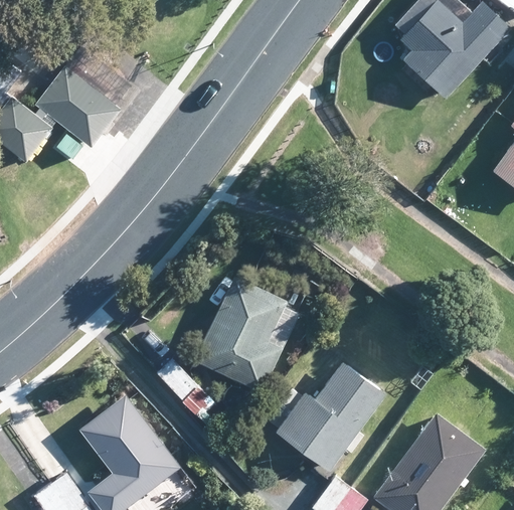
[(511,28),(482,0),(463,21),(439,0),(434,0),(399,38),(411,49),(403,59),(446,98),(479,62),(496,44),(511,28)]
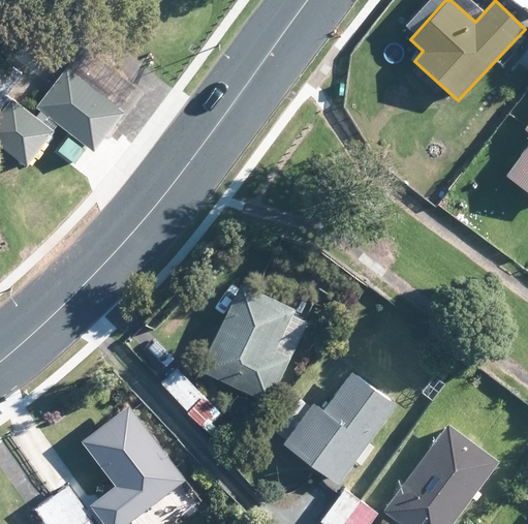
[(527,0),(509,0),(525,11),(527,7),(527,0)]
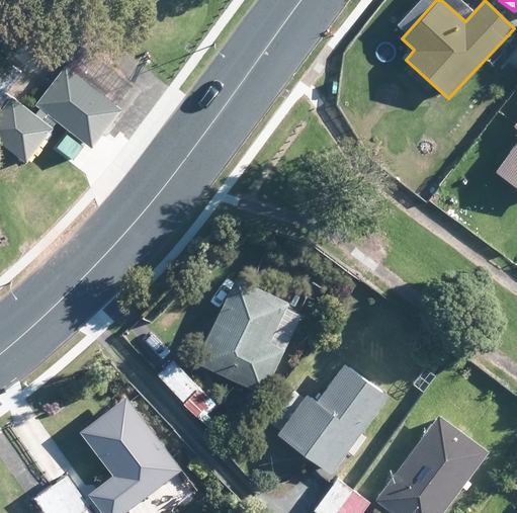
[(73,75),(68,72),(37,109),(41,112),(36,119),(8,97),(20,82),(3,70),(0,73),(0,110),(4,113),(0,118),(0,147),(28,169),(56,134),(54,133),(59,125),(94,154),(108,135),(123,115),(118,110),(134,90),(104,67),(92,83),(76,70),(73,75)]
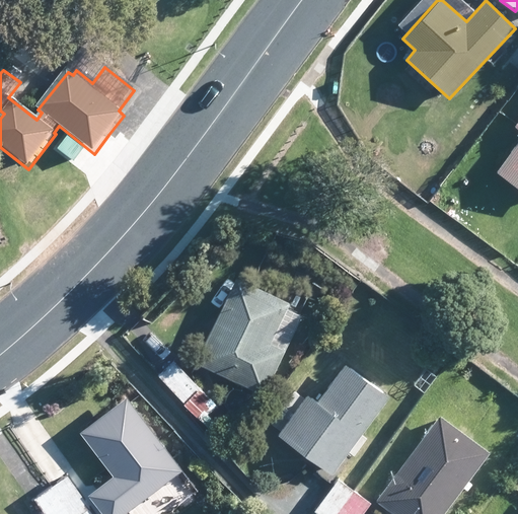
[(517,124),(516,127),(517,127),(517,141),(497,171),(517,186),(517,124)]
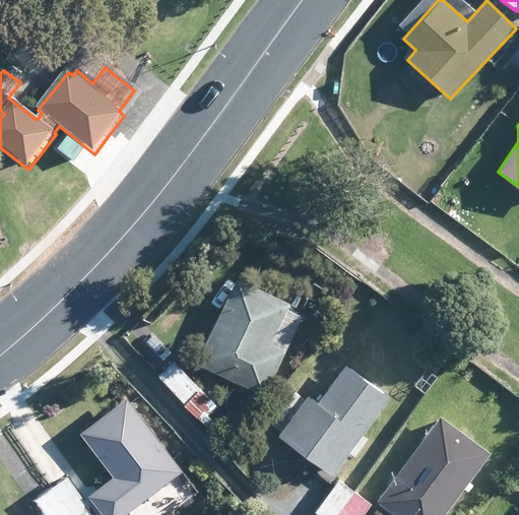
[(197,364),(211,371),(266,395),(304,317),(288,310),(292,303),(237,277),(197,364)]
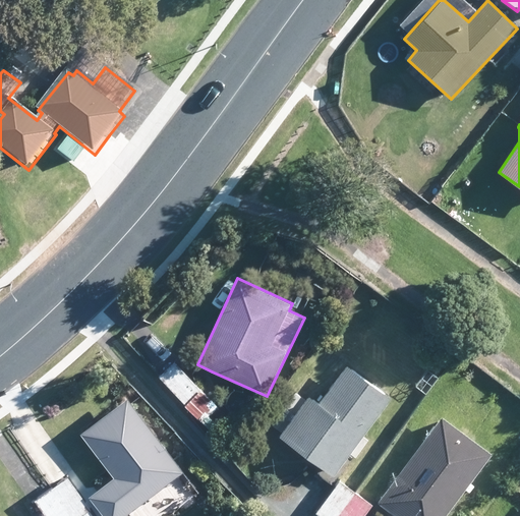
[(216,407),(192,382),(175,363),(159,379),(199,422),(216,407)]
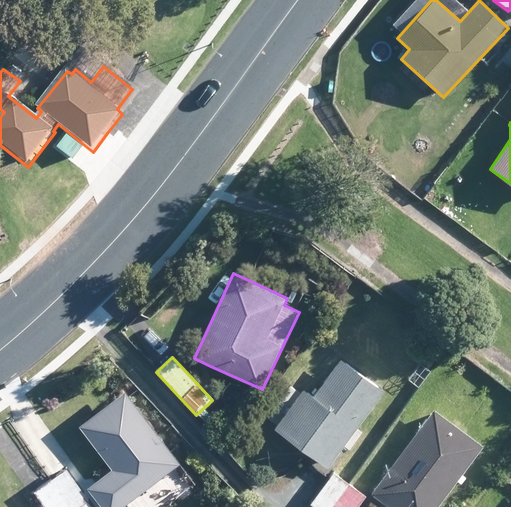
[(342,450),(385,391),(340,358),(312,397),(302,389),(274,428),(279,432),(329,468),(342,450)]
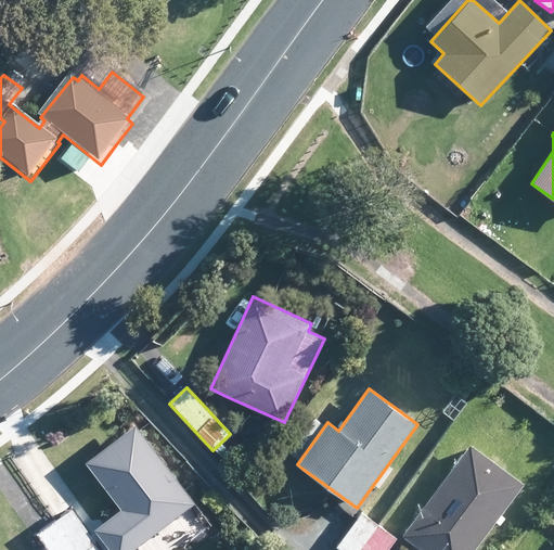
[(95,532),(108,549),(133,549),(196,503),(138,426),(88,463),(123,511),(95,532)]
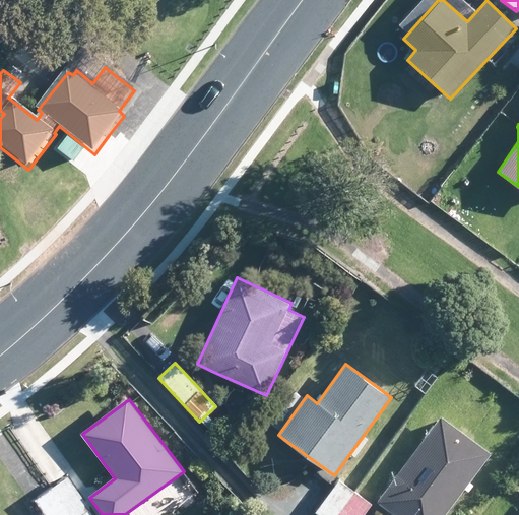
[(445,514),(492,453),(441,415),(378,503),(393,514),(445,514)]
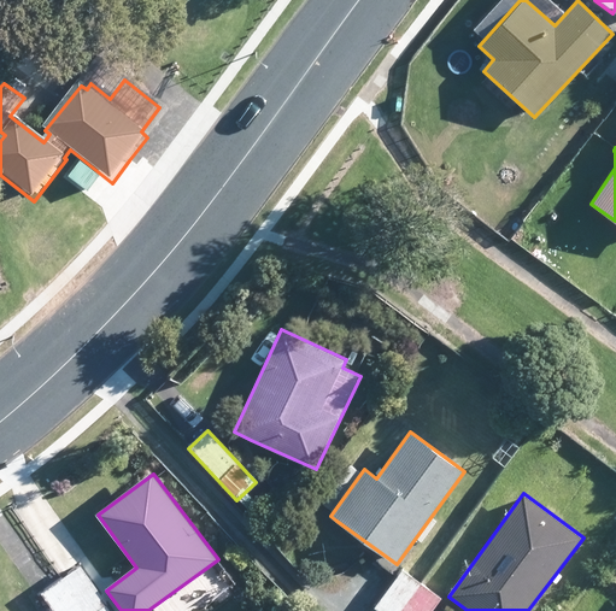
[(602,550),(591,564),(602,571),(611,557),(602,550)]
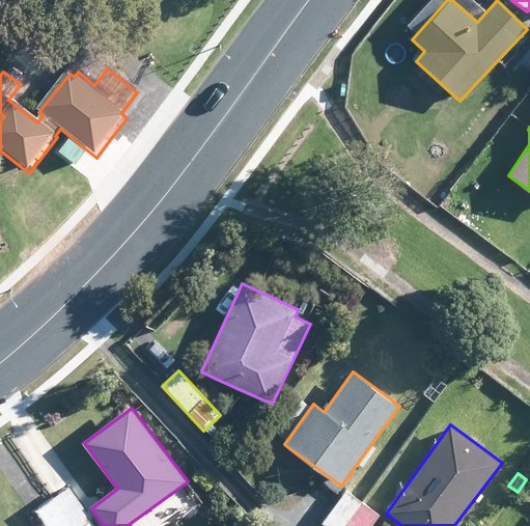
[(93,525),(91,522),(92,521),(70,488),(53,499),(48,503),(35,511),(46,525),(93,525)]
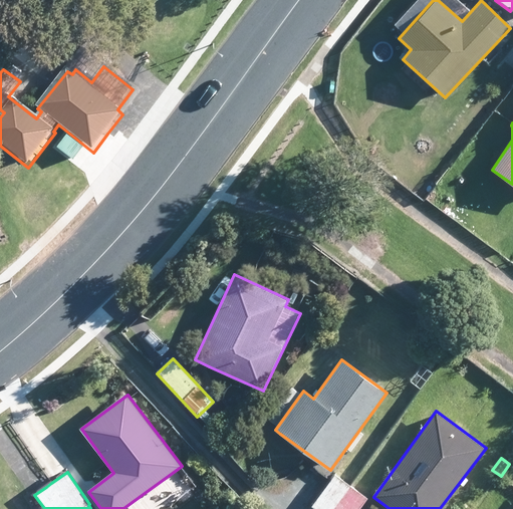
[(361,508),(368,500),(336,476),(335,475),(330,481),(328,484),(311,506),(314,508),(361,508)]
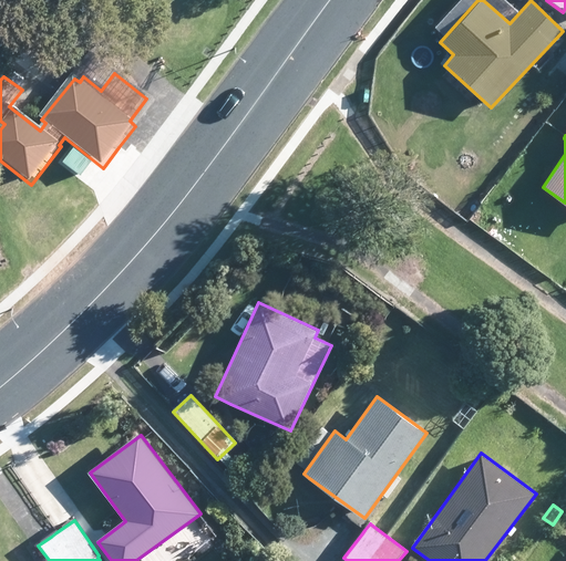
All buildings are outlined.
